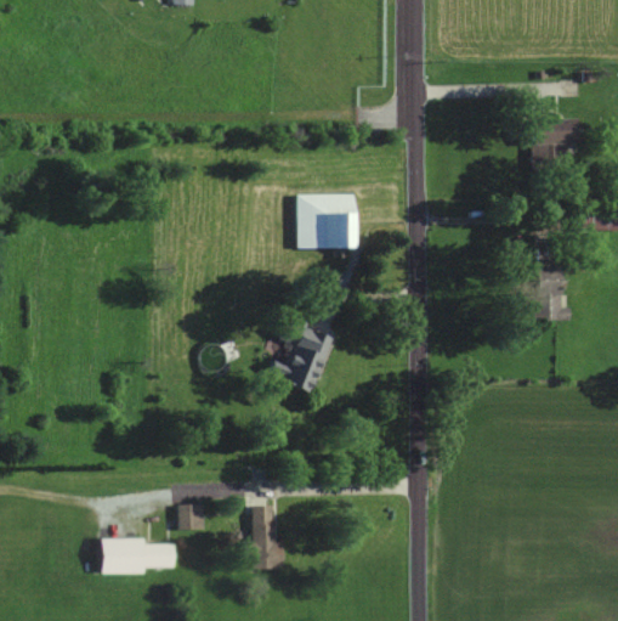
[(534,119),(534,170),(566,170),(566,144),(582,144),(582,119),(534,119)]
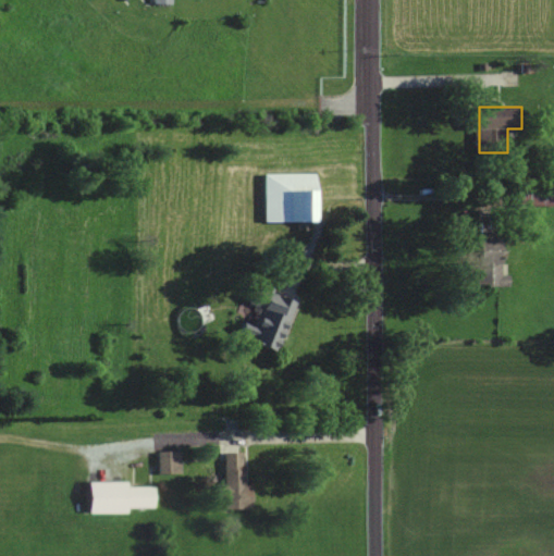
[(321,174),(270,174),(270,222),(321,222),(321,174)]
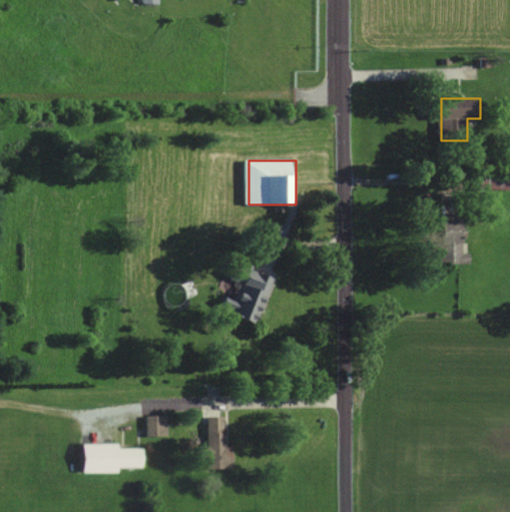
[(509,167),(482,168),(482,190),(509,190),(509,167)]
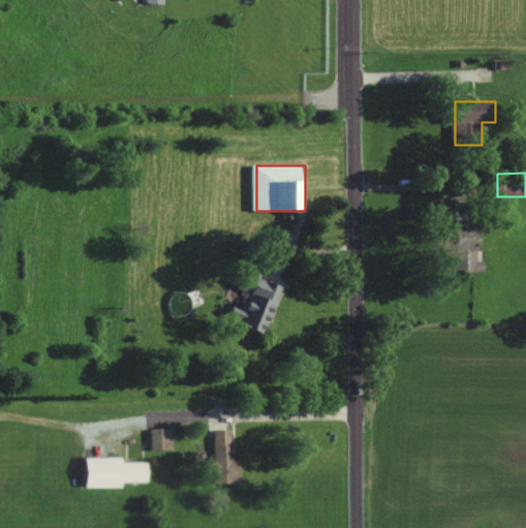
[(478,262),(478,227),(457,227),(457,273),(487,273),(487,262),(478,262)]
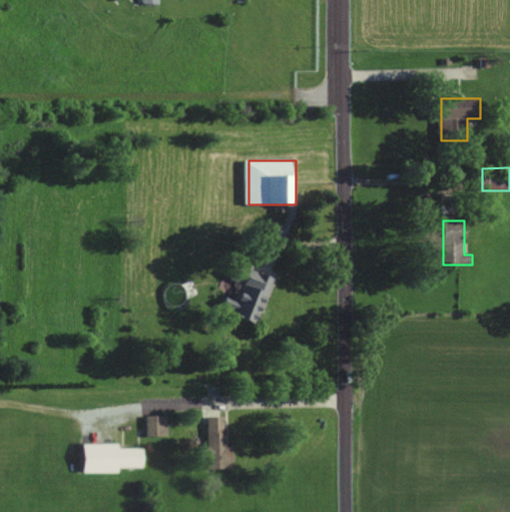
[(277,277),(240,265),(225,313),(262,324),(277,277)]
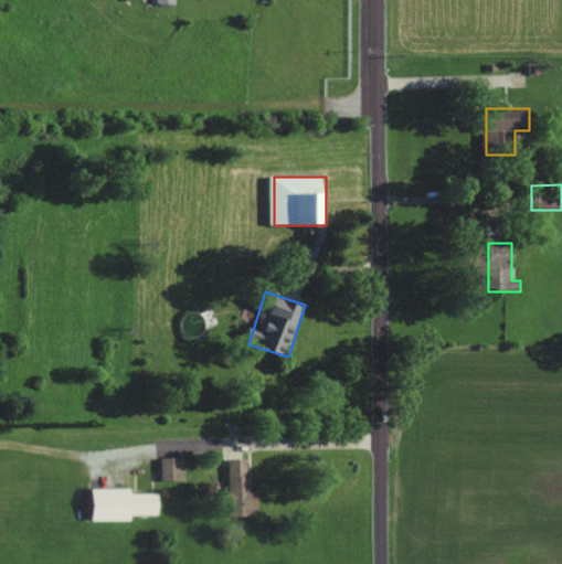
[(165,480),(184,480),(184,459),(165,459),(165,480)]
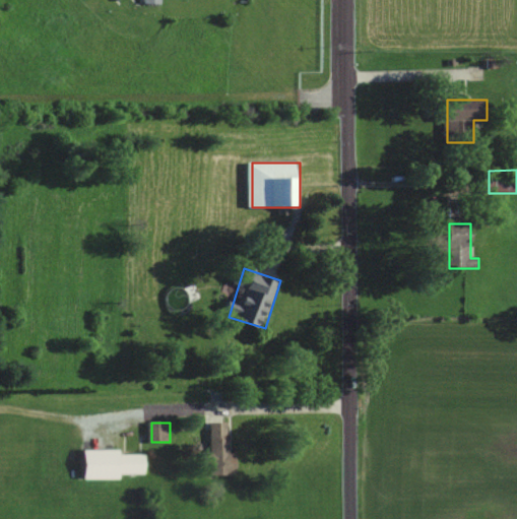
[(206,466),(213,466),(213,476),(238,476),(238,452),(231,452),(231,423),(212,424),(212,453),(206,453),(206,466)]
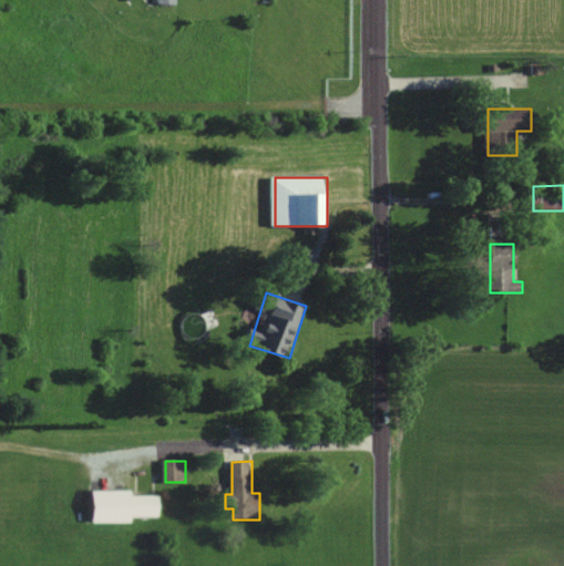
[(133,491),(93,491),(93,523),(133,523),(133,518),(161,518),(161,496),(133,496),(133,491)]
